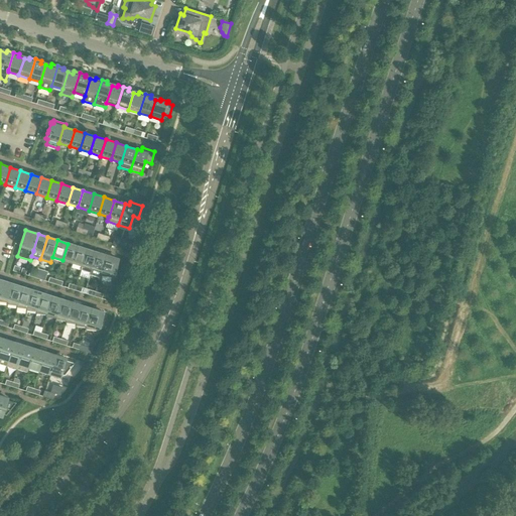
[(62,260),(72,263),(77,247),(68,244),(62,260)]
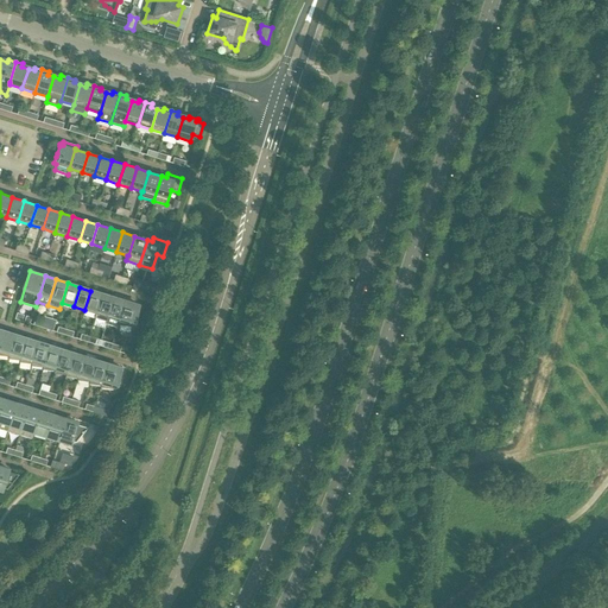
[(84,310),(96,314),(102,295),(90,291),(84,310)]
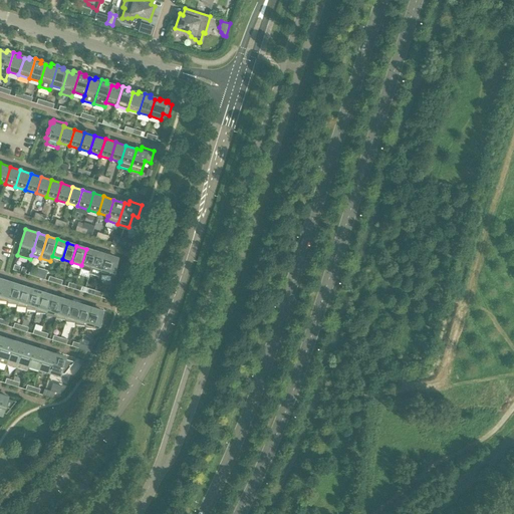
[(80,269),(90,272),(96,252),(86,249),(81,265),(80,269)]
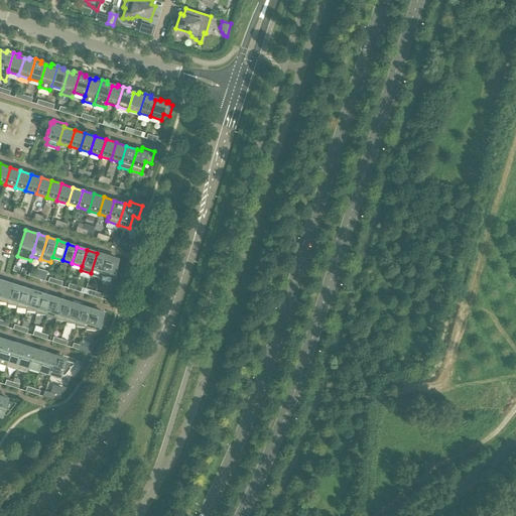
[(97,253),(91,273),(90,275),(100,278),(101,276),(100,276),(101,272),(102,272),(107,256),(97,253)]
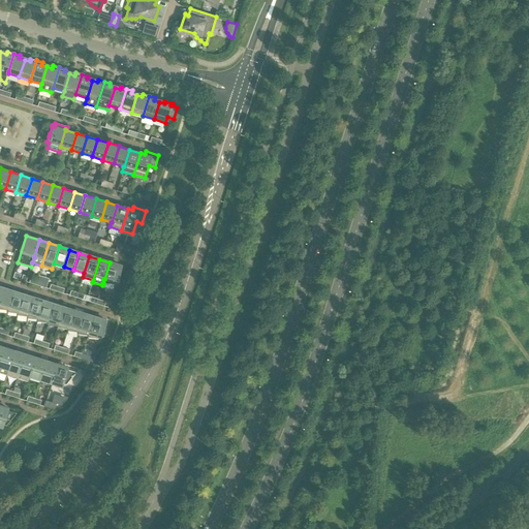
[(121,266),(110,262),(104,279),(103,279),(102,283),(103,283),(115,284),(121,266)]
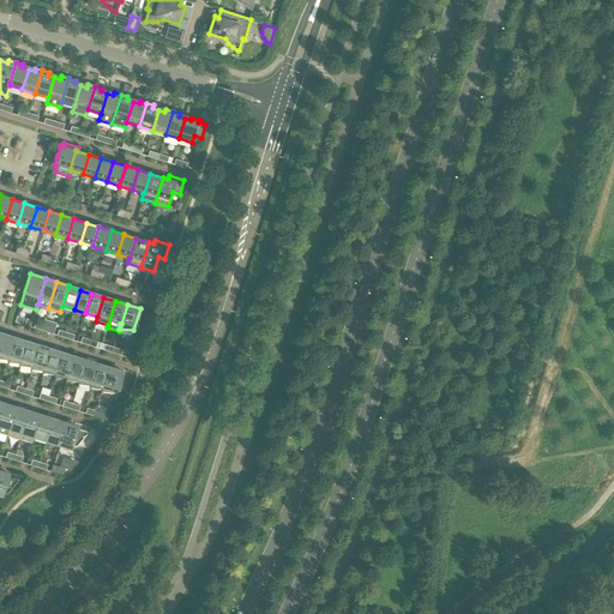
[(0,359),(8,360),(16,338),(4,335),(0,347),(0,359)]
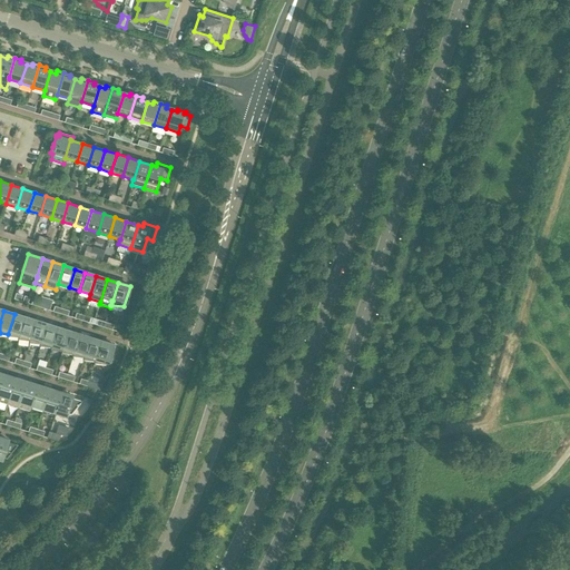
[(7,336),(19,337),(19,338),(26,317),(15,314),(8,334),(7,336)]
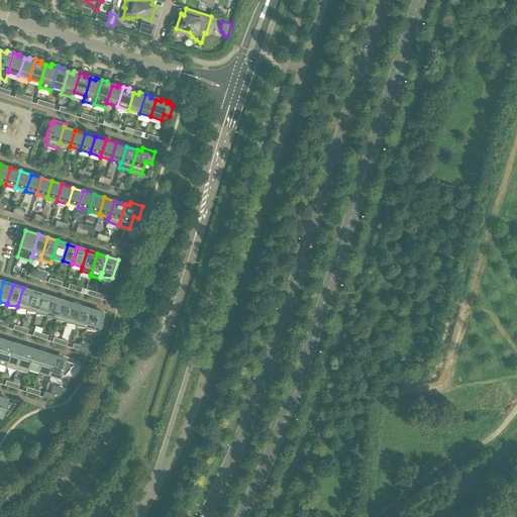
[(16,308),(26,310),(27,310),(32,291),(23,288),(17,307),(17,306),(16,308)]
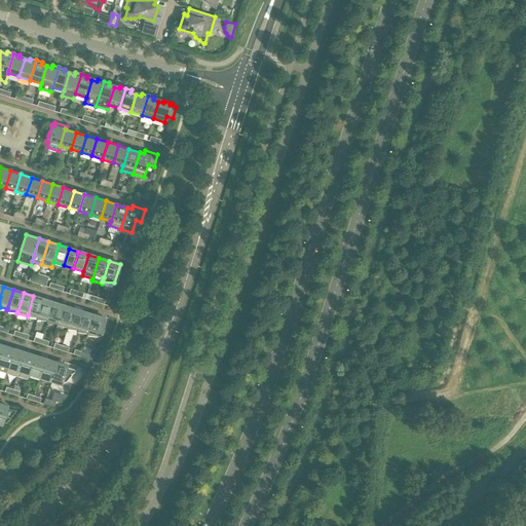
[(27,316),(37,318),(43,300),(33,296),(28,315),(27,315),(27,316)]
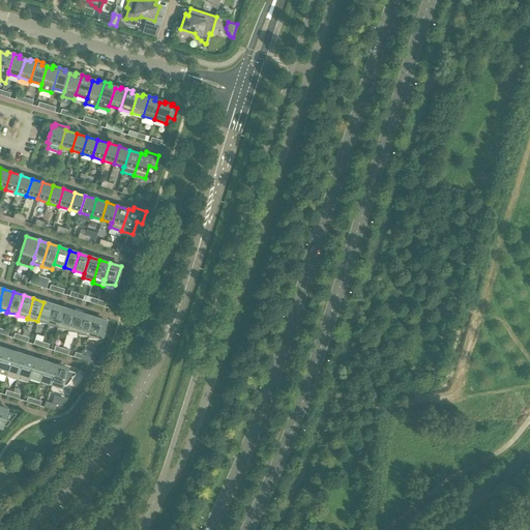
[(37,322),(48,324),(54,305),(43,302),(37,321),(37,322)]
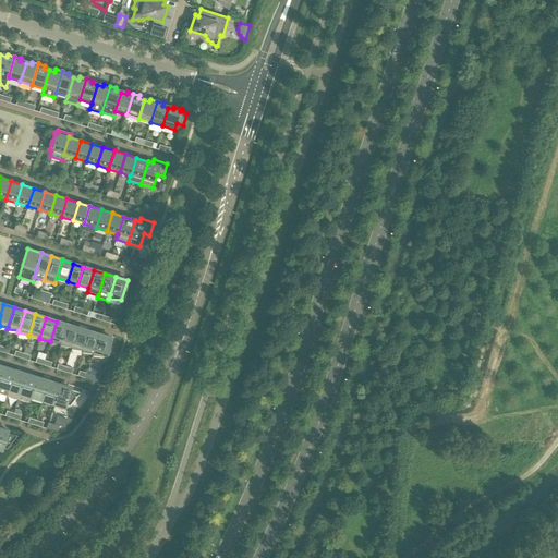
[(49,342),(60,344),(61,344),(68,325),(57,322),(50,341),(49,342)]
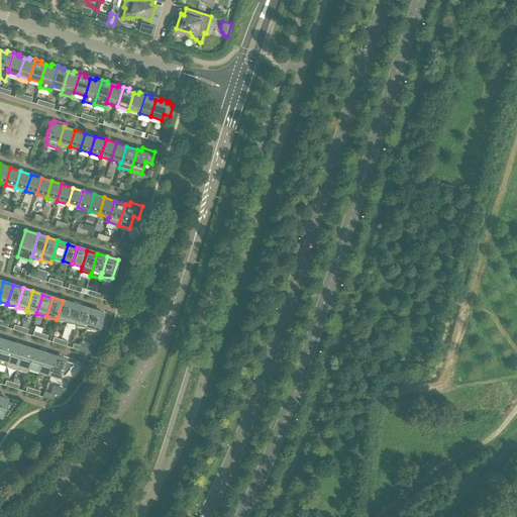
[(56,320),(66,322),(67,322),(72,304),(63,301),(57,319),(56,319),(56,320)]
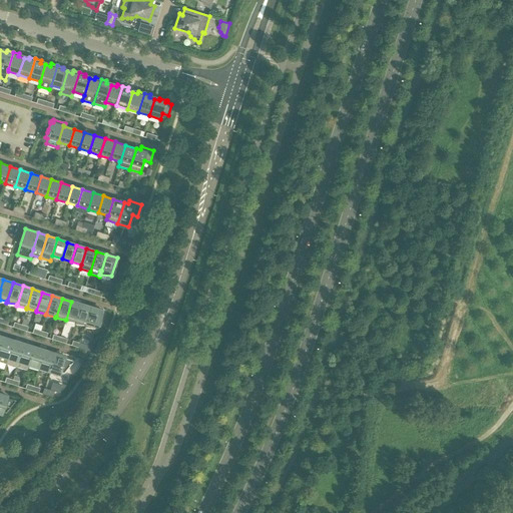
[(65,321),(75,323),(81,305),(71,302),(66,320),(65,320),(65,321)]
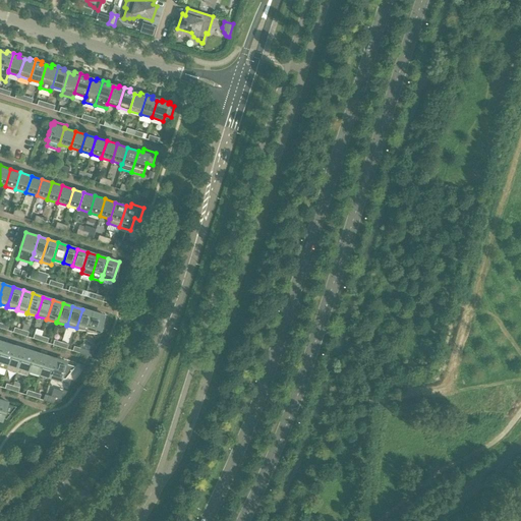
[(76,329),(87,331),(93,312),(82,309),(76,328),(76,329)]
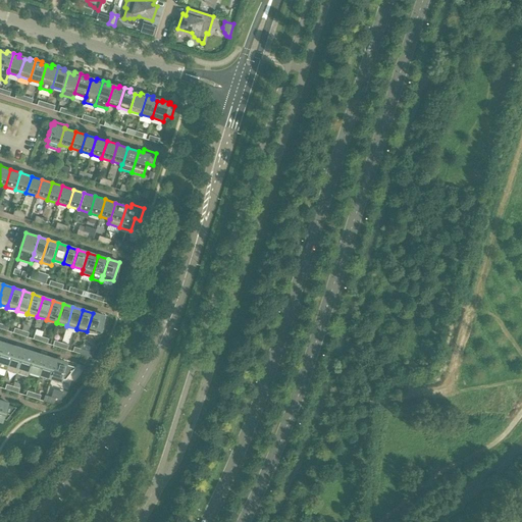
[(87,331),(86,332),(98,334),(104,316),(93,313),(87,331)]
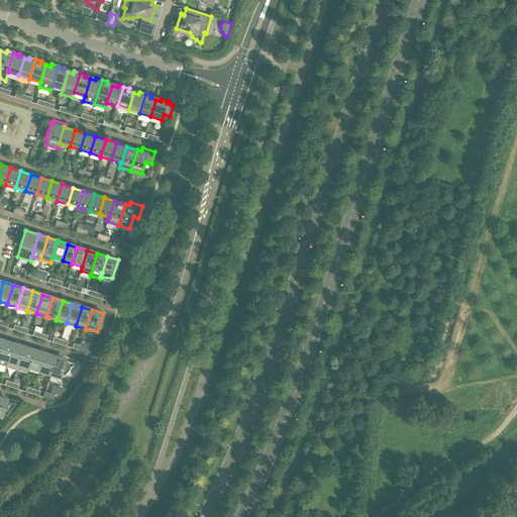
[(0,365),(6,367),(14,343),(3,340),(0,350),(0,365)]
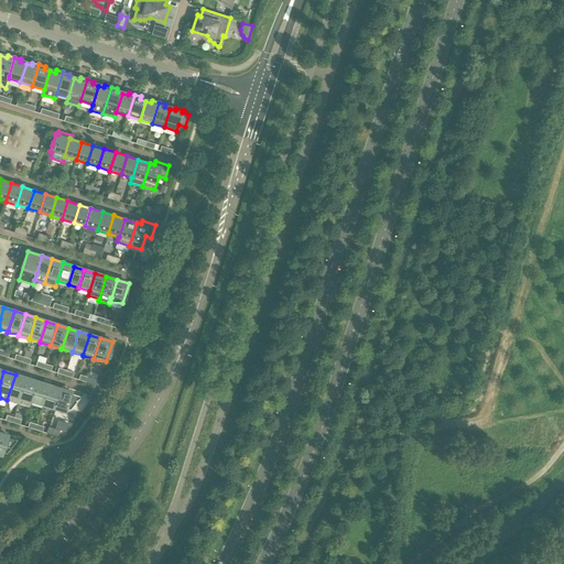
[(7,400),(19,403),(26,378),(15,375),(7,400)]
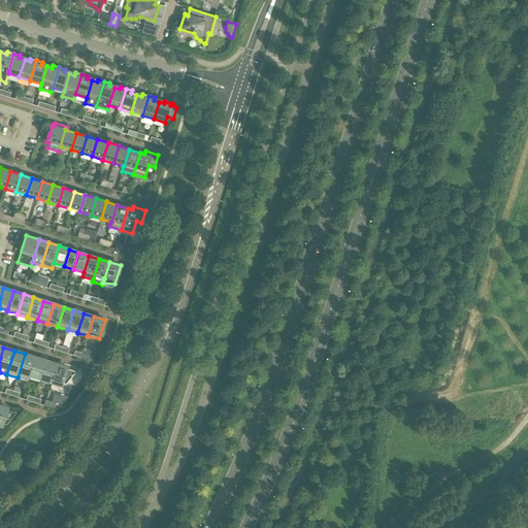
[(28,382),(30,375),(35,358),(25,354),(18,377),(28,382)]
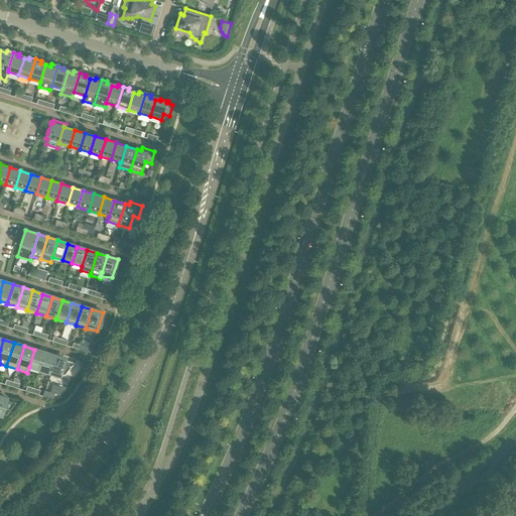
[(29,367),(39,370),(44,353),(34,350),(29,367)]
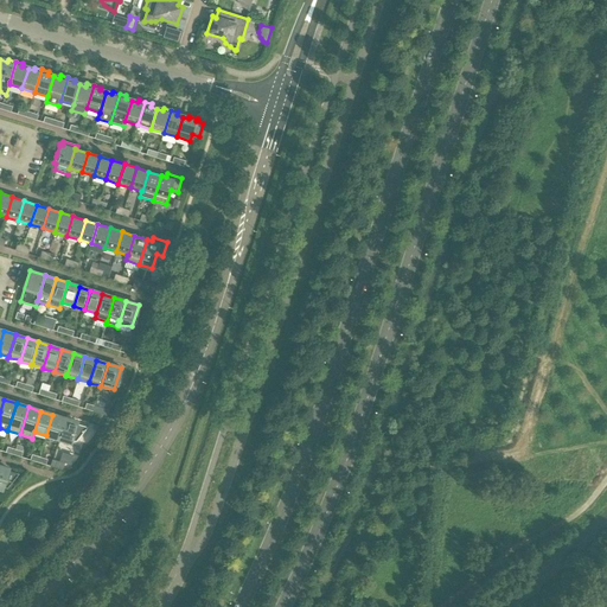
[(46,435),(58,439),(65,419),(52,415),(46,435)]
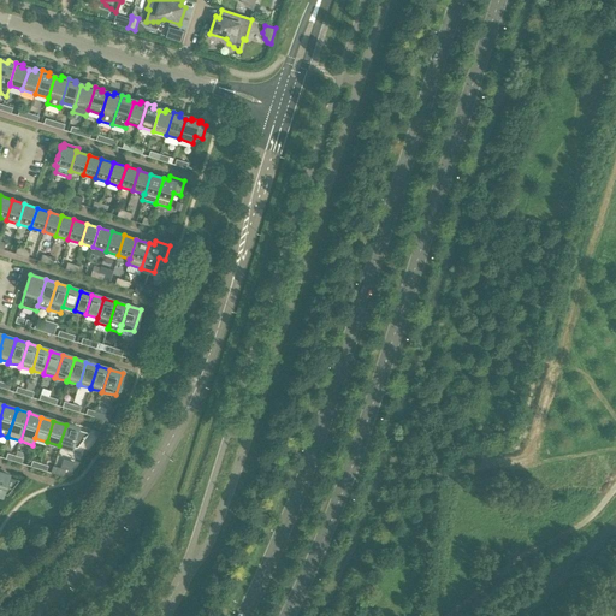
[(66,425),(59,445),(72,450),(73,448),(77,449),(89,433),(78,430),(66,425)]
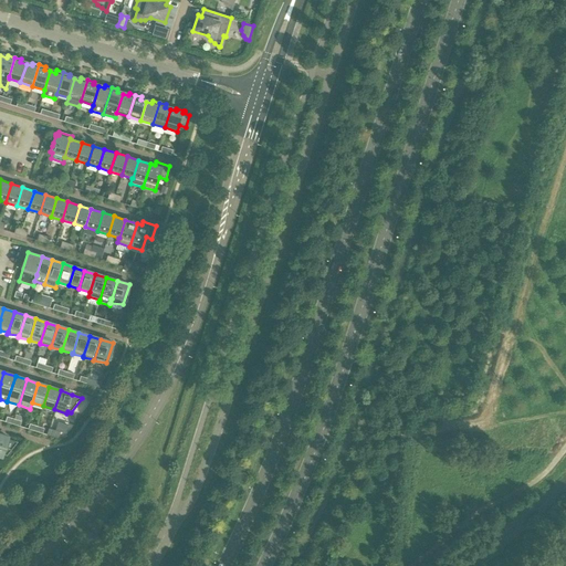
[(46,435),(58,439),(60,432),(49,429),(46,435)]
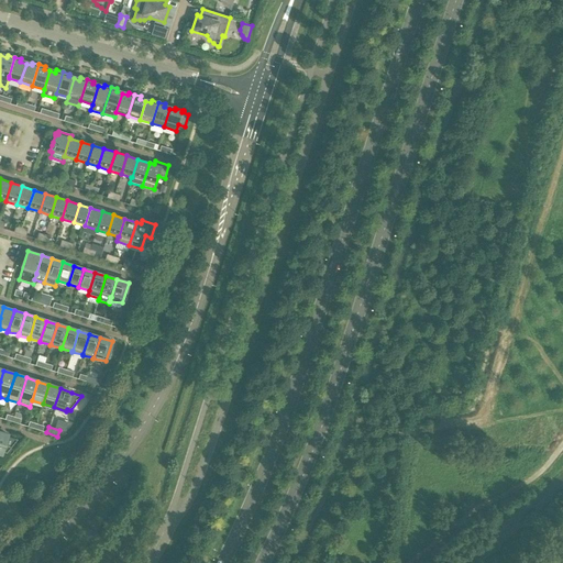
[(0,432),(0,453),(2,454),(3,452),(7,453),(18,440),(8,437),(9,435),(0,432)]
